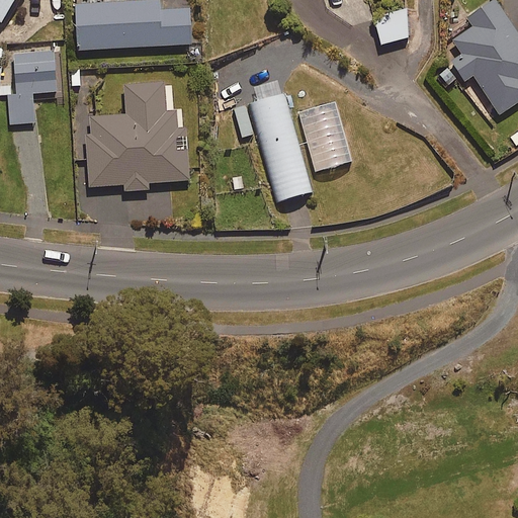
[(14,0),(0,0),(0,19),(2,21),(14,0)]
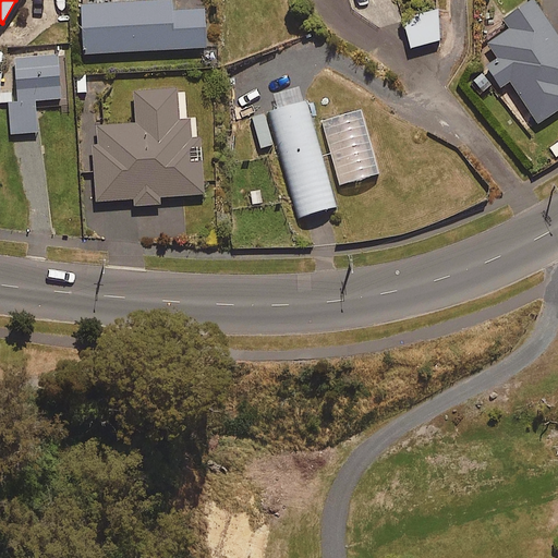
[(557,36),(534,0),(533,0),(505,19),(511,29),(489,44),(501,61),(489,69),(501,87),(511,81),(538,123),(557,110),(557,36)]
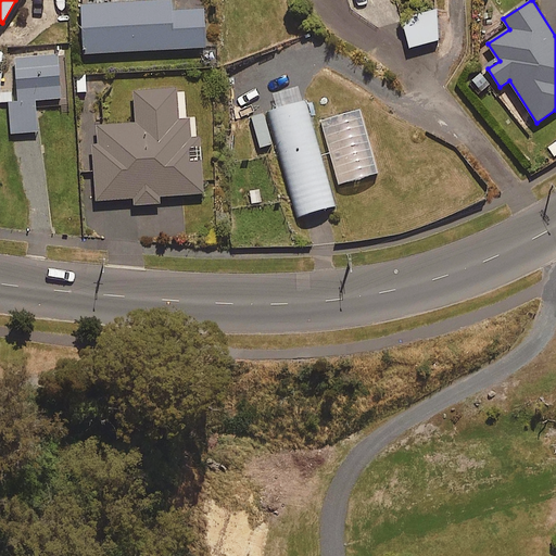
[(174,12),(174,1),(83,2),(84,52),(205,49),(204,11),(174,12)]
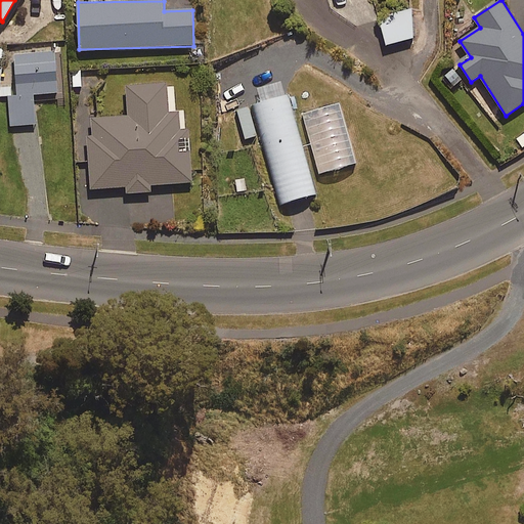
[(416,38),(409,10),(380,16),(386,44),(416,38)]
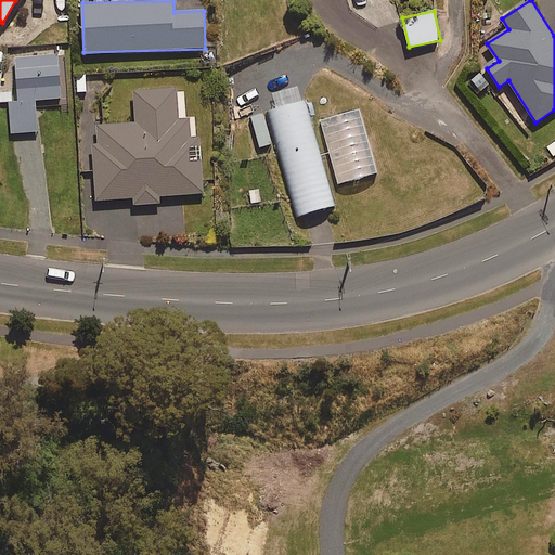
[(54,53),(12,54),(14,132),(37,132),(36,99),(61,99),(60,67),(54,67),(54,53)]
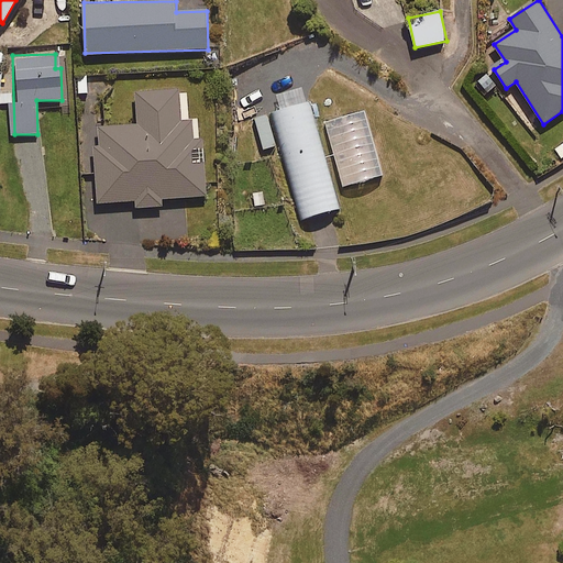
[(179,90),(136,92),(139,124),(98,128),(102,202),(136,200),(136,207),(163,205),(163,197),(206,195),(201,120),(181,121),(179,90)]
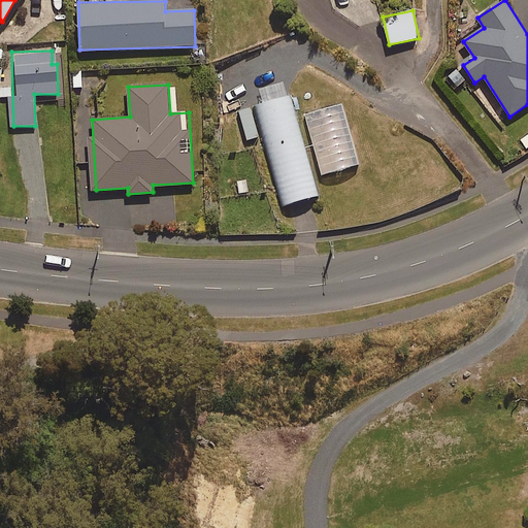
[(318,198),(288,96),(255,105),(285,207),(318,198)]
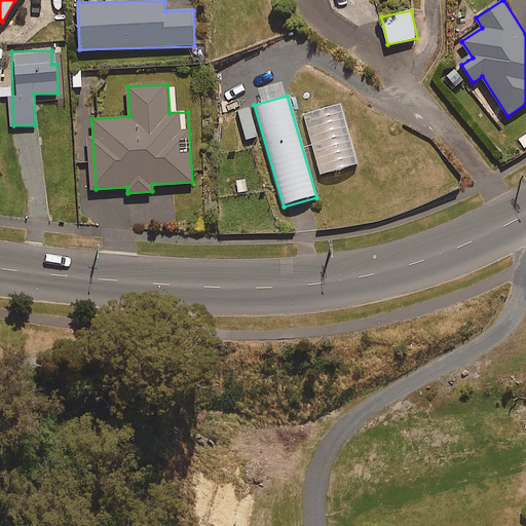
[(250,108),(237,111),(246,140),(258,137),(250,108)]
